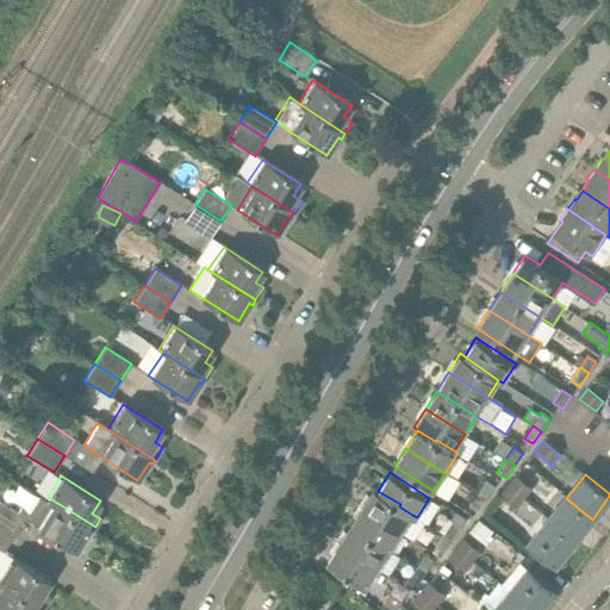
[(515,475),(508,485),(524,499),(533,489),(515,475)]
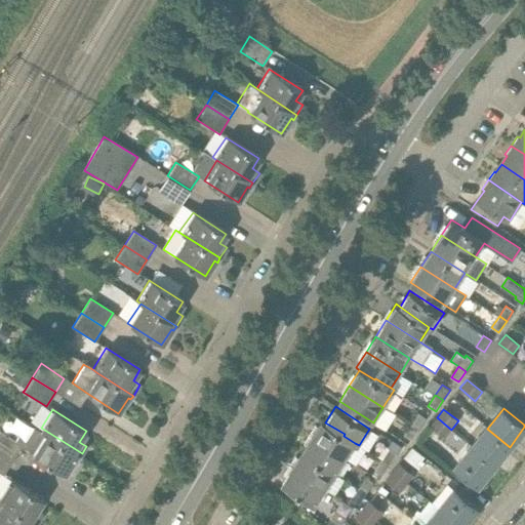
[(418,413),(411,423),(418,429),(426,417),(418,413)]
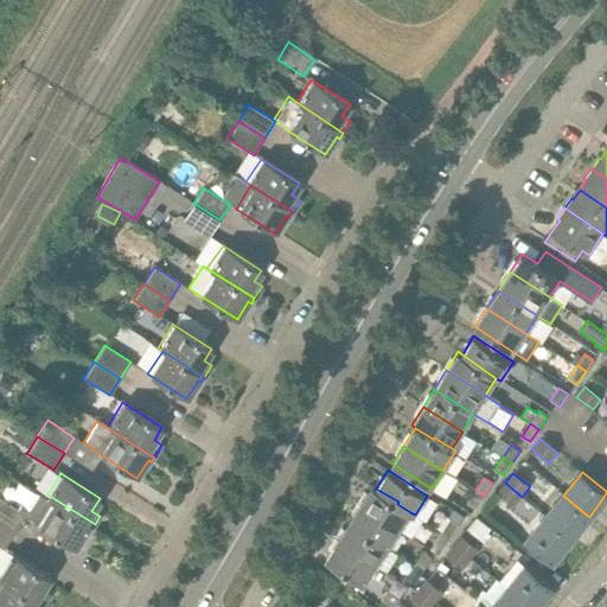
[(505,483),(497,492),(515,506),(522,497),(505,483)]
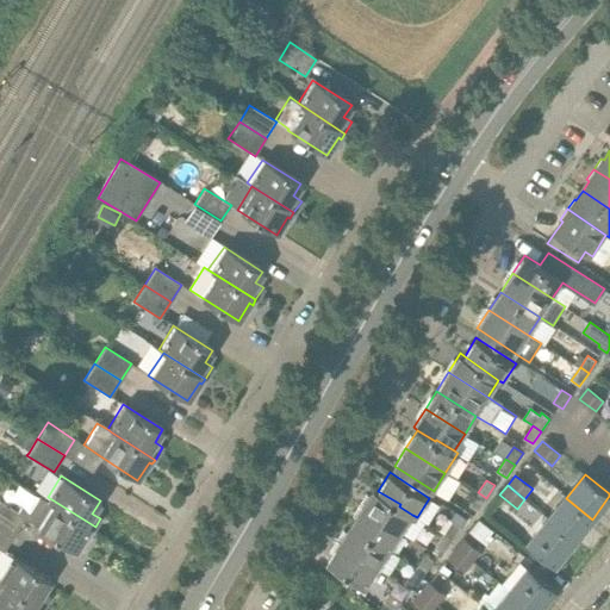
[(374,489),(362,508),(402,533),(412,515),(399,506),(400,504),(378,491),(374,489)]
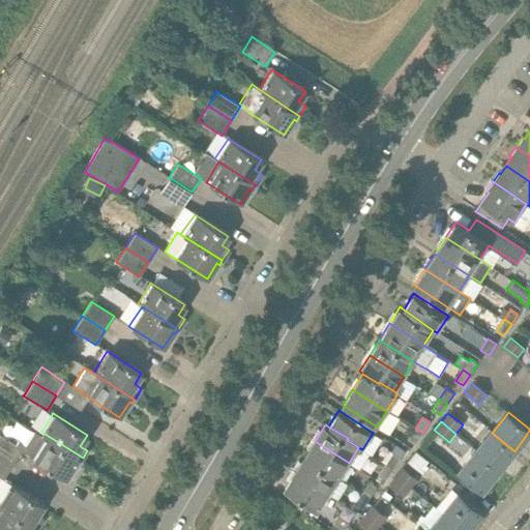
[(415,428),(408,439),(415,444),(422,433),(415,428)]
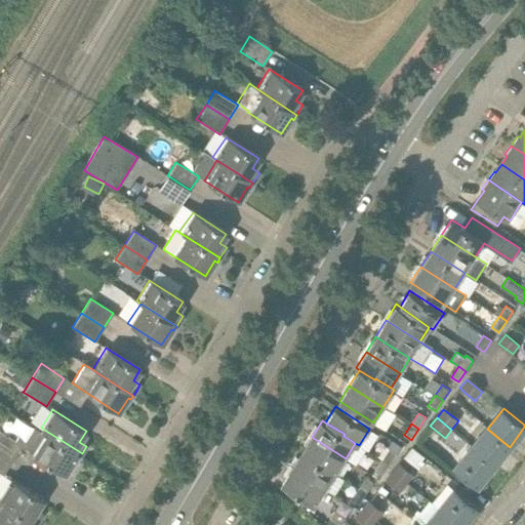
[(77,460),(82,453),(41,428),(39,432),(33,428),(25,441),(17,437),(14,442),(0,432),(0,453),(11,460),(21,446),(65,475),(75,459),(77,460)]
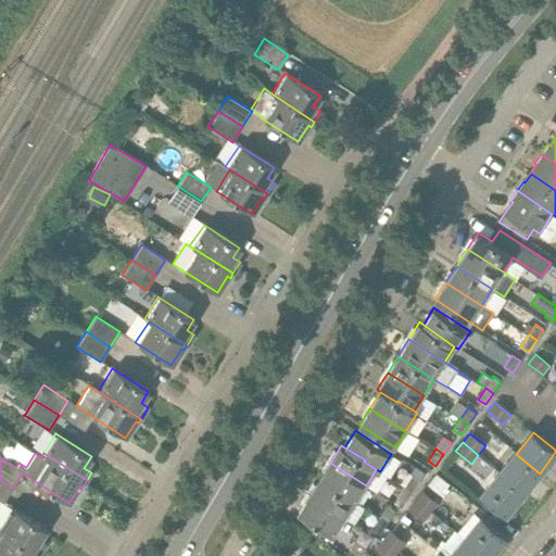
[(516,454),(498,474),(522,493),(540,474),(516,454)]
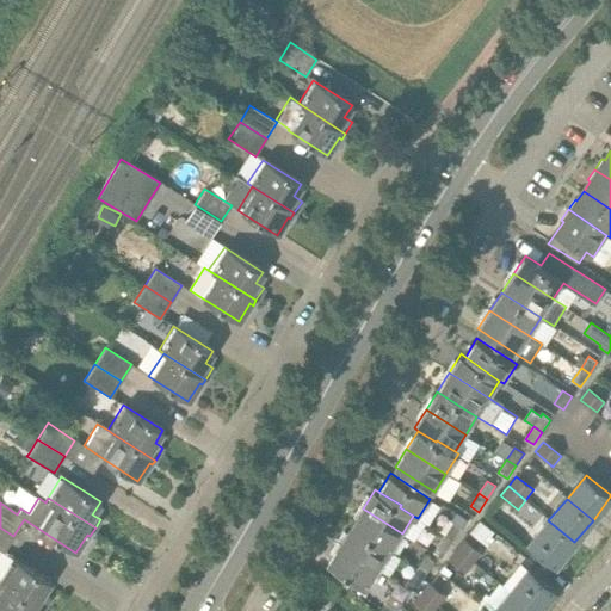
[(363,508),(351,525),(390,550),(402,534),(363,508)]
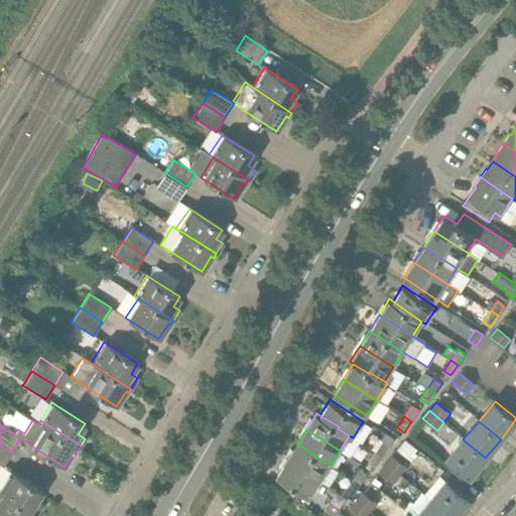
[(463,439),(446,459),(471,478),(471,477),(471,476),(485,458),(463,439)]
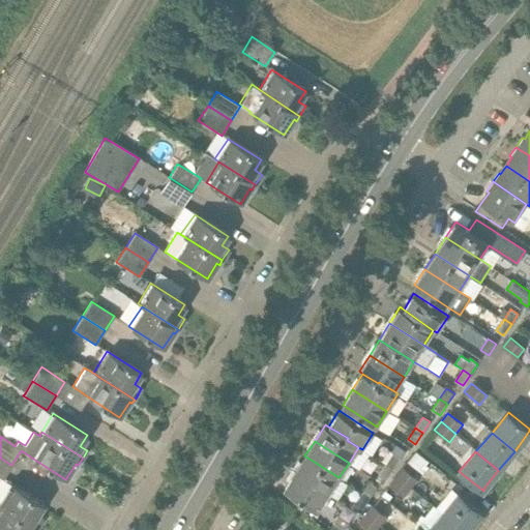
[(393,452),(386,464),(393,469),(401,458),(393,452)]
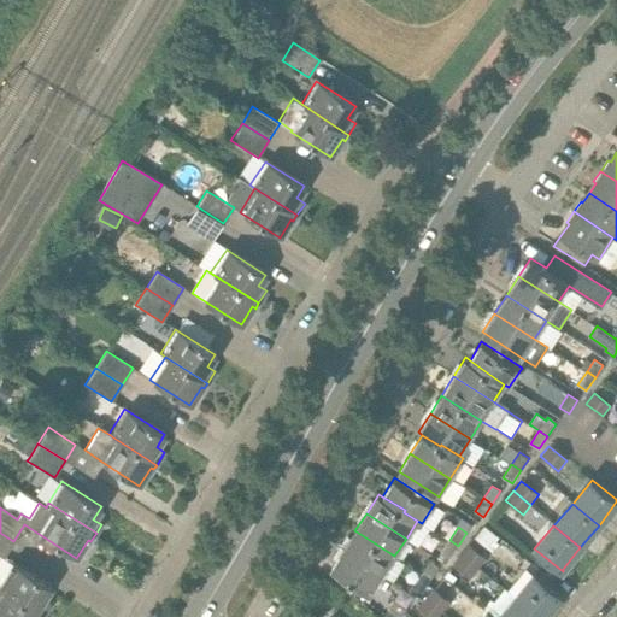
[(354,530),(344,548),(383,574),(394,556),(354,530)]
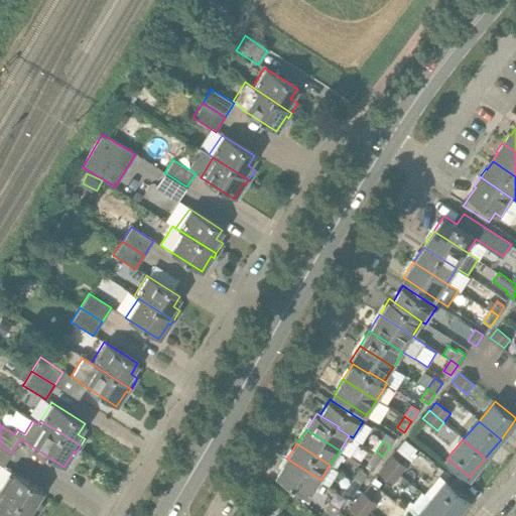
[(0,465),(2,467),(11,453),(0,445),(0,465)]
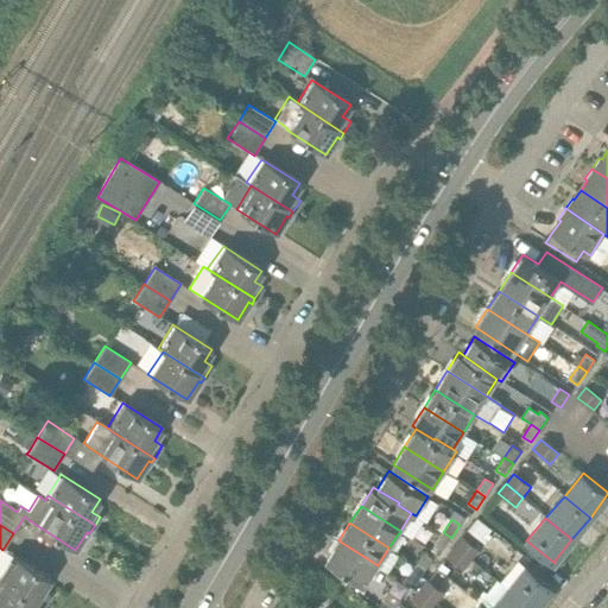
[(443,532),(435,544),(443,550),(451,538),(443,532)]
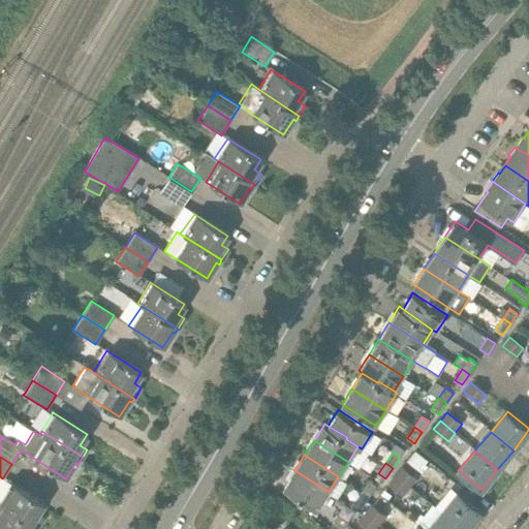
[(402,466),(395,475),(410,488),(417,478),(403,467),(402,466)]
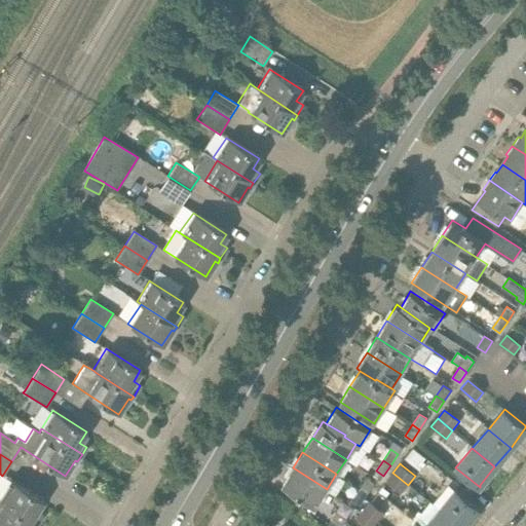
[(293,467),(283,484),(315,505),(327,489),(293,467)]
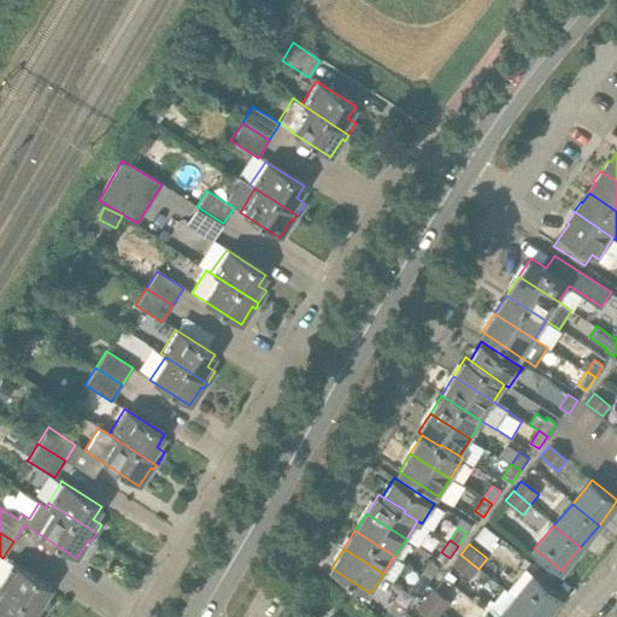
[(460,554),(452,564),(470,579),(479,569),(460,554)]
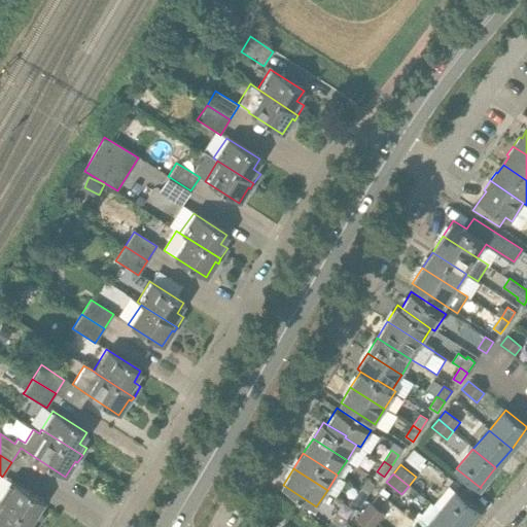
[(367,479),(360,490),(367,495),(375,484),(367,479)]
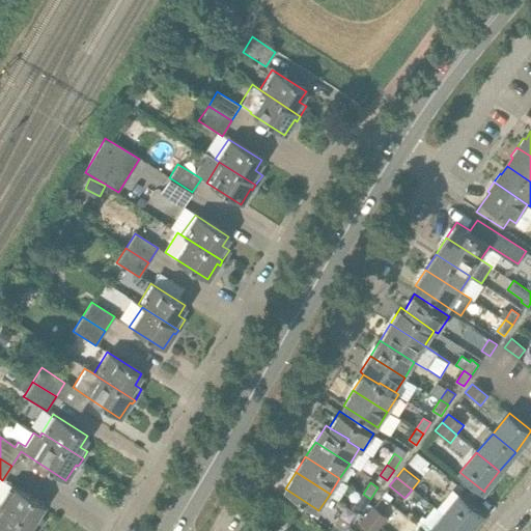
[(44,504),(10,484),(0,500),(0,506),(36,530),(44,520),(36,515),(44,504)]
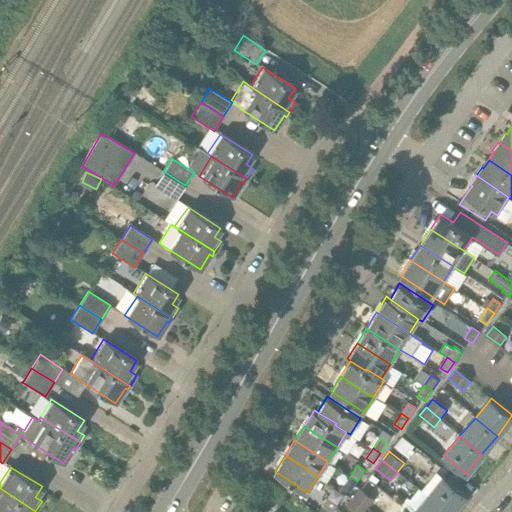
[(350,476),(343,487),(350,491),(357,481),(350,476)]
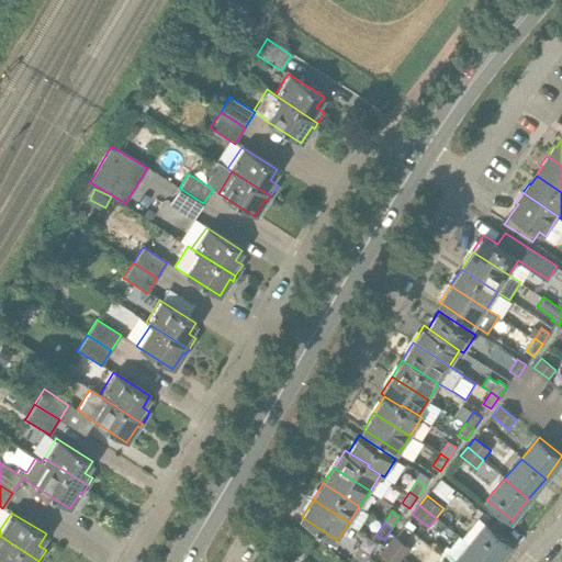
[(486,523),(469,544),(492,561),(496,561),(512,543),(513,543),(513,542),(486,523)]
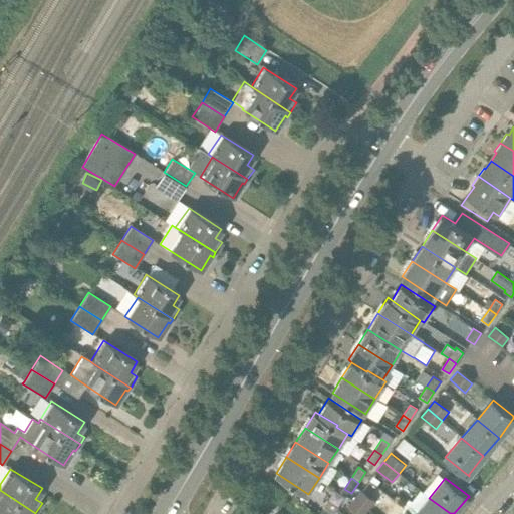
[(34,513),(35,513),(0,490),(0,513),(34,513)]
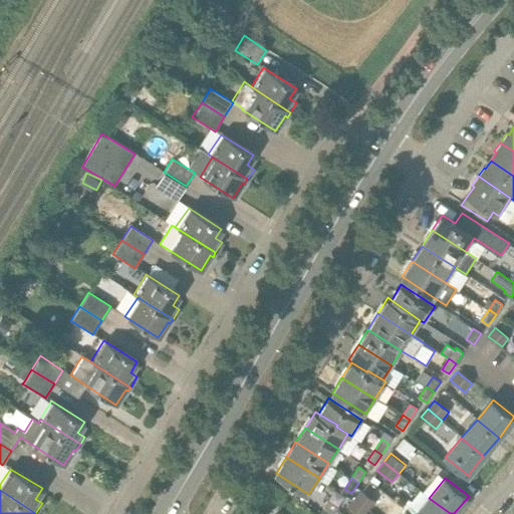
[(361,490),(354,498),(368,511),(376,502),(361,490)]
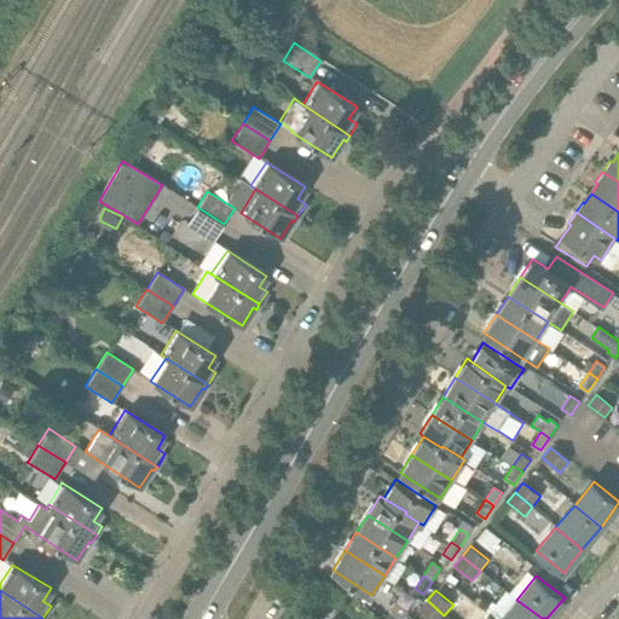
[(507,591),(489,614),(495,618),(542,618),(516,600),(507,591)]
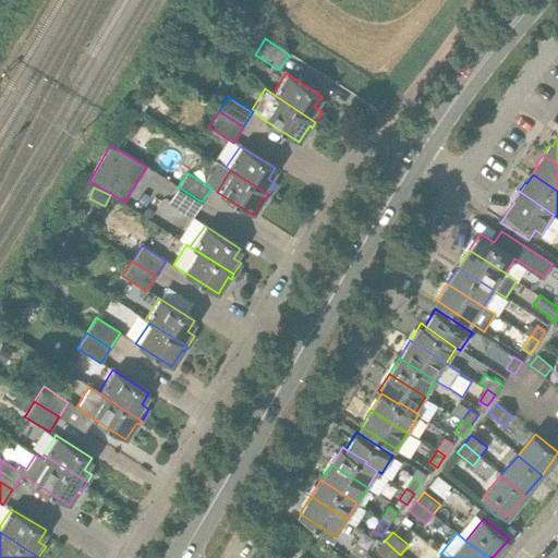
[(385,541),(376,550),(386,557),(396,557),(400,555),(385,541)]
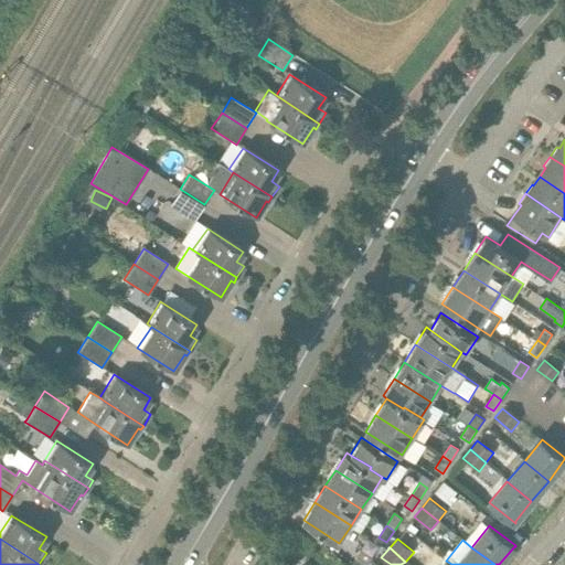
[(361,550),(355,558),(365,564),(368,564),(373,557),(361,550)]
